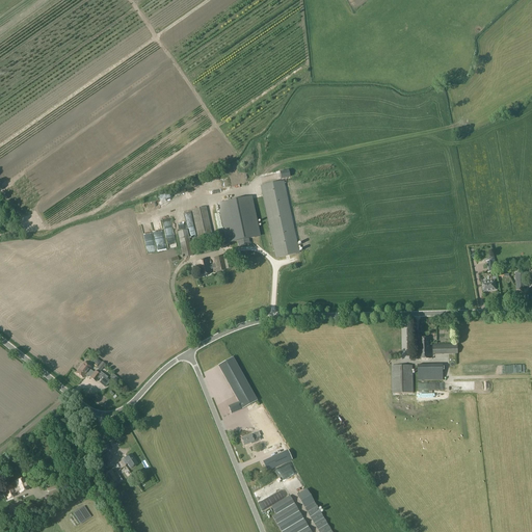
[(283,181),(261,186),(276,258),(298,254),(283,181)]
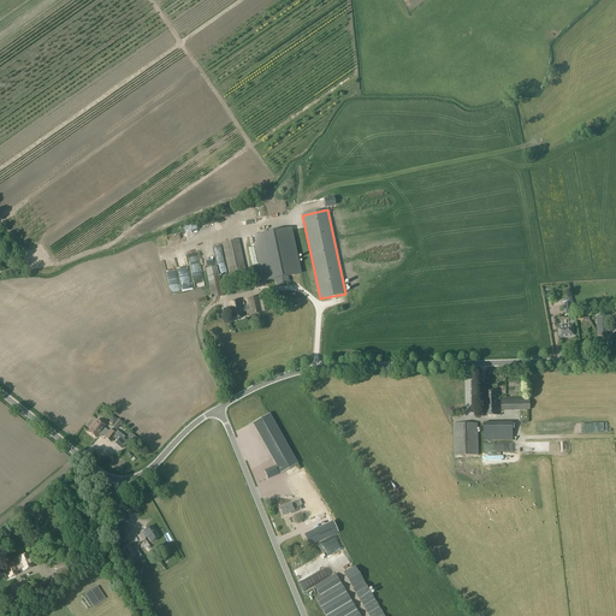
[(288,277),(291,276),(300,274),(290,229),(278,231),(253,236),(262,282),(274,279),(277,285),(289,283),(288,277)]
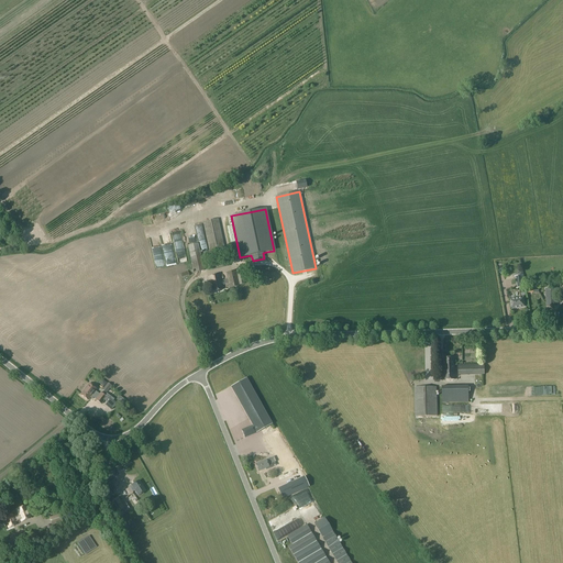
[(209,253),(224,250),(218,219),(202,222),(209,253)]
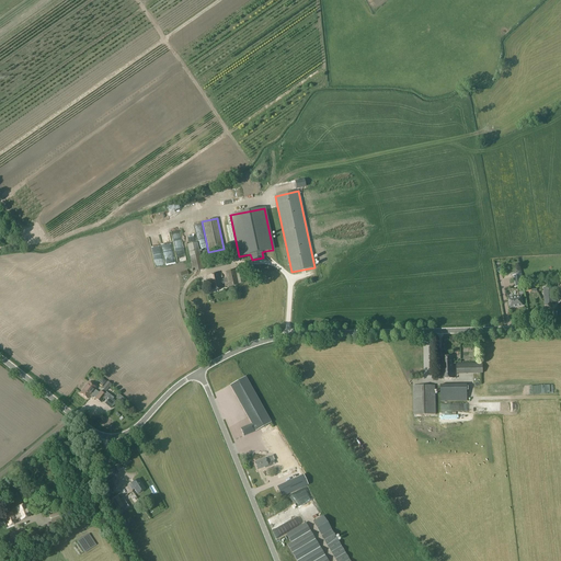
[(197,242),(187,244),(193,272),(204,270),(197,242)]
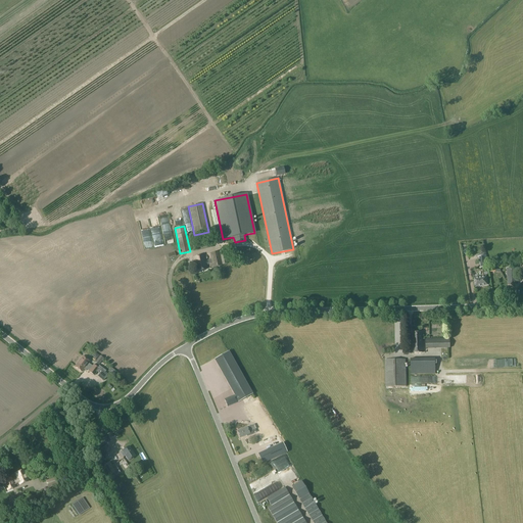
[(196,251),(211,248),(209,240),(194,243),(196,251)]
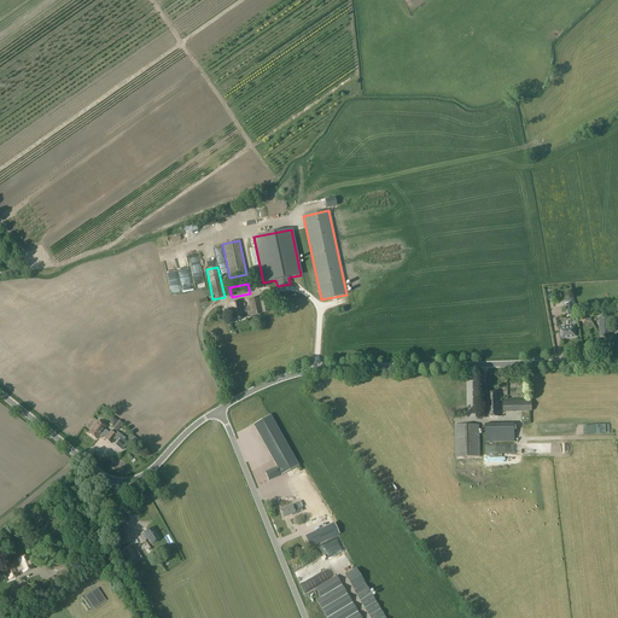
[(250,307),(243,309),(240,302),(228,304),(232,320),(244,318),(243,313),(250,312),(251,316),(262,314),(262,313),(268,312),(266,296),(248,299),(250,307)]
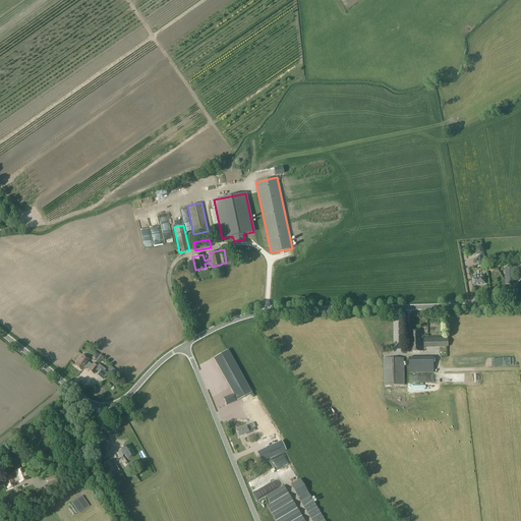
[(476,256),(477,267),(484,266),(484,261),(485,261),(484,255),(476,256)]
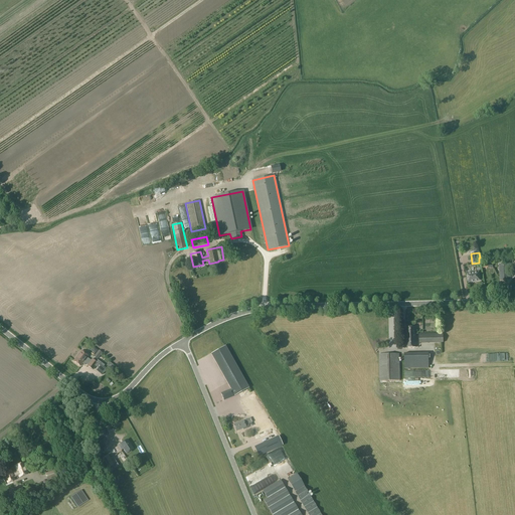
[(508,264),(499,264),(500,280),(509,280),(508,264)]
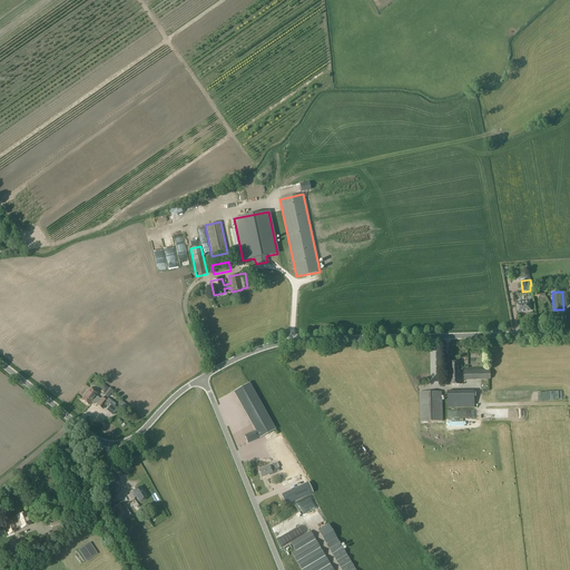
[(517,304),(518,313),(531,311),(530,302),(517,304)]
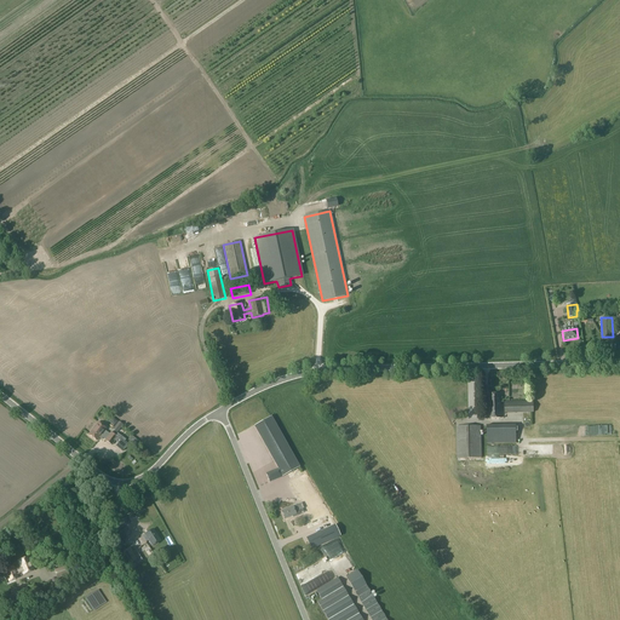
[(488,402),(489,418),(501,418),(501,402),(500,402),(500,394),(489,395),(489,402),(488,402)]
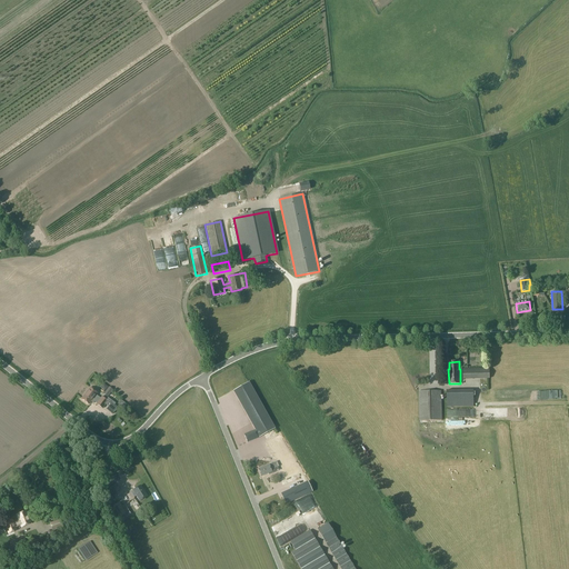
[(463,379),(490,379),(490,368),(463,369),(463,379)]
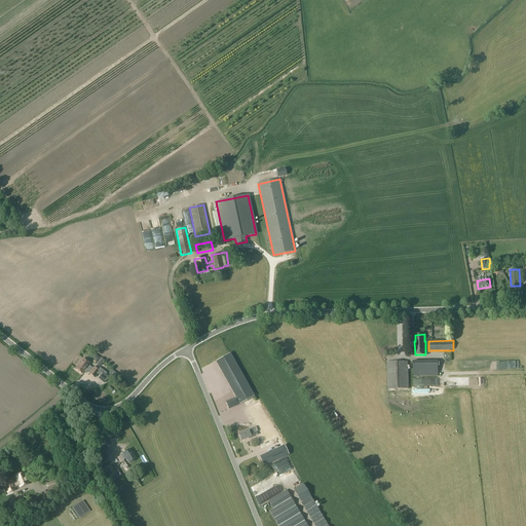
[(216,361),(236,398),(226,402),(229,409),(240,404),(255,397),(230,353),(216,361)]
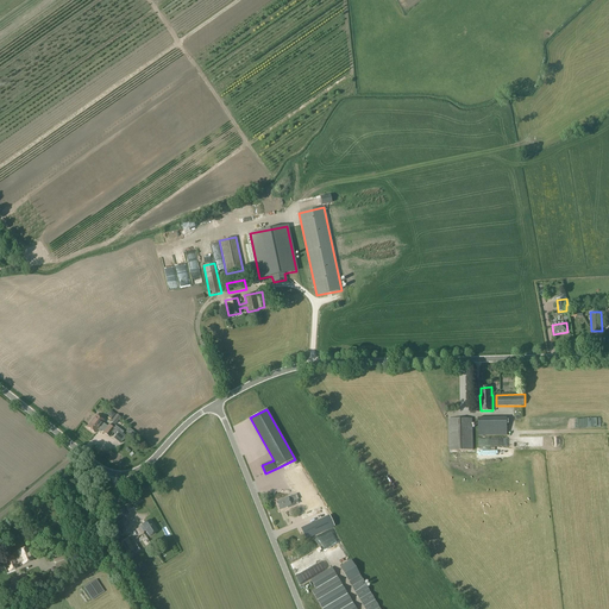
[(104,422),(105,421),(96,415),(87,427),(95,433),(98,431),(100,432),(101,429),(104,432),(104,433),(111,438),(115,429),(110,425),(107,426),(104,422)]
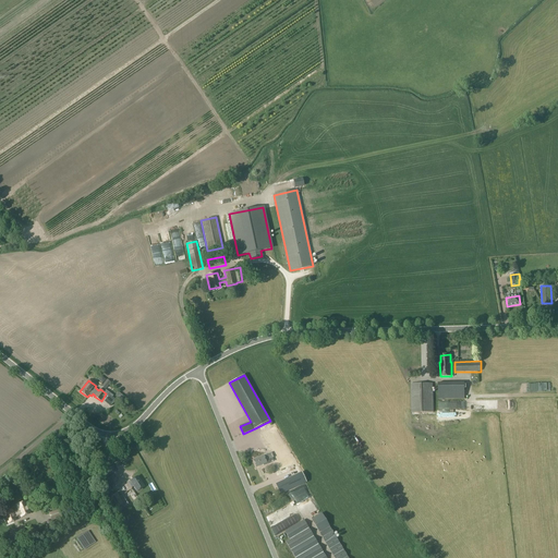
[(464,383),(438,383),(438,399),(464,399),(464,383)]
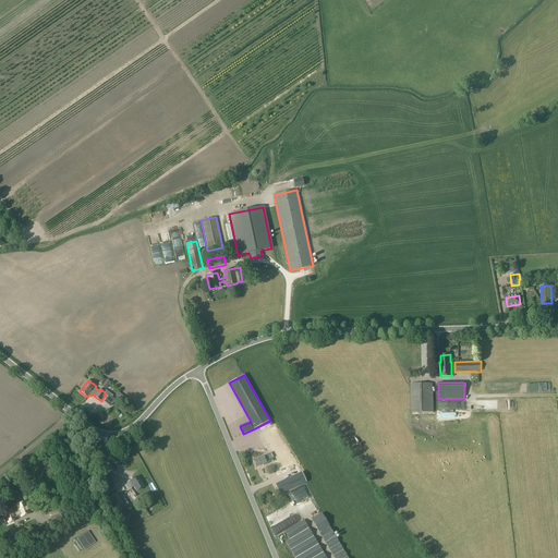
[(433,384),(410,384),(411,413),(434,412),(433,384)]
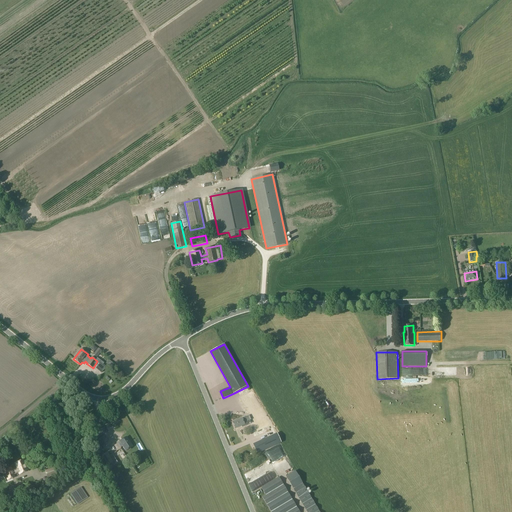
[(101,373),(106,367),(101,362),(96,368),(101,373)]
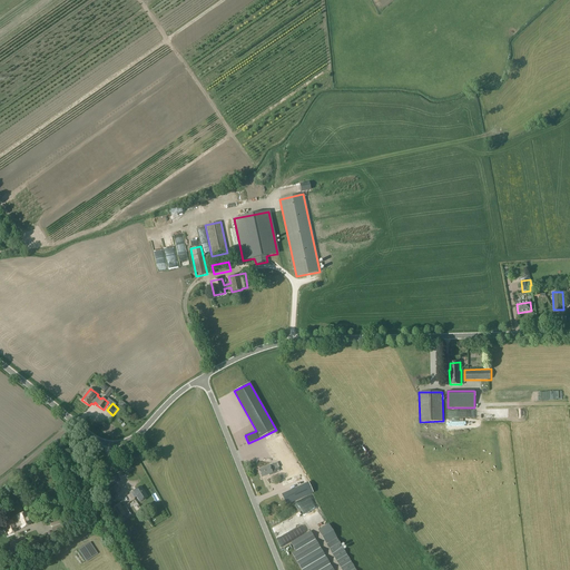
[(257,448),(261,445),(264,455),(269,454),(271,458),(279,454),(276,444),(268,446),(265,436),(255,441),(257,448)]
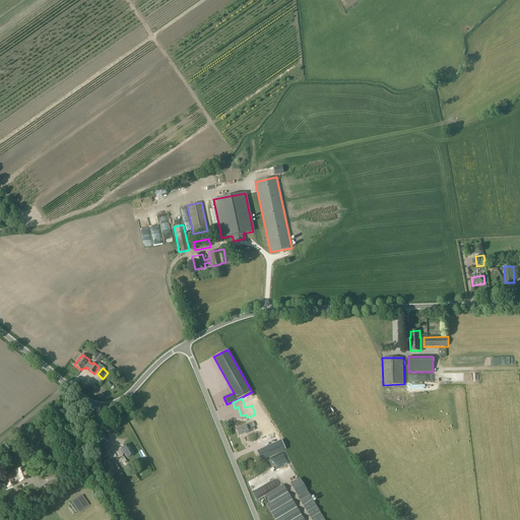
[(249,432),(248,430),(255,427),(253,421),(246,425),(236,429),(239,436),(249,432)]
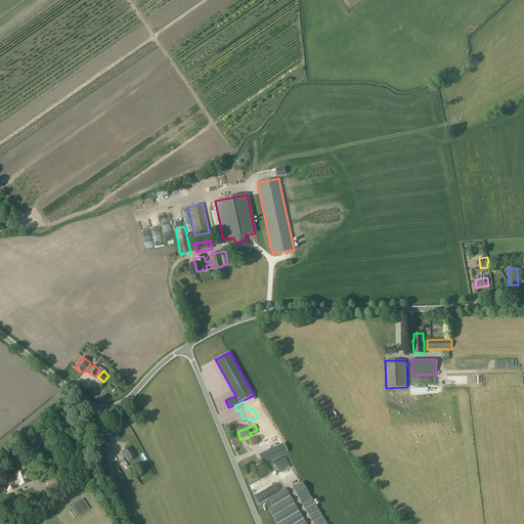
[(98,446),(107,441),(105,436),(95,441),(98,446)]
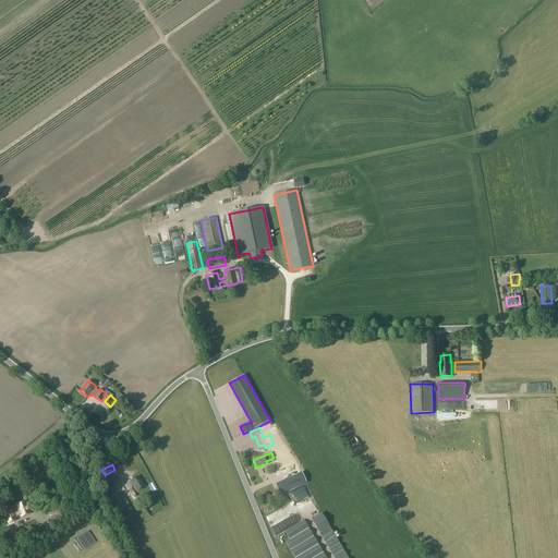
[(301,472),(294,474),(299,484),(305,482),(301,472)]
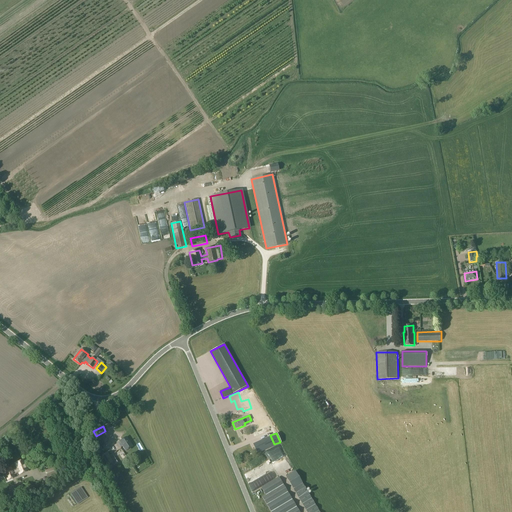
[(133,447),(126,437),(120,441),(126,451),(133,447)]
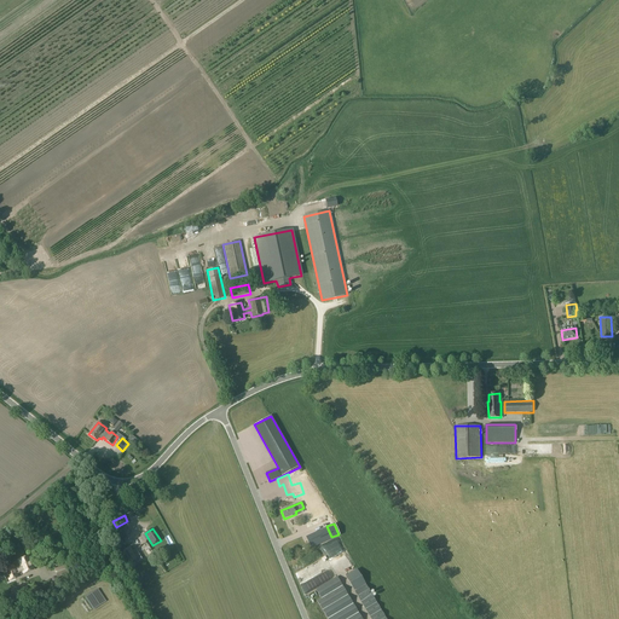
[(143,560),(136,549),(132,551),(129,548),(122,553),(125,556),(123,556),(126,560),(127,560),(129,563),(136,560),(137,562),(143,560)]
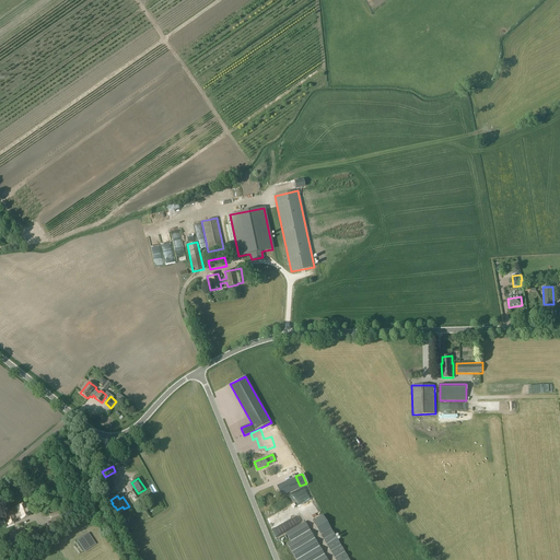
[(8,525),(16,522),(15,520),(21,517),(21,518),(31,515),(26,503),(16,508),(19,512),(13,514),(12,512),(4,515),(8,525)]
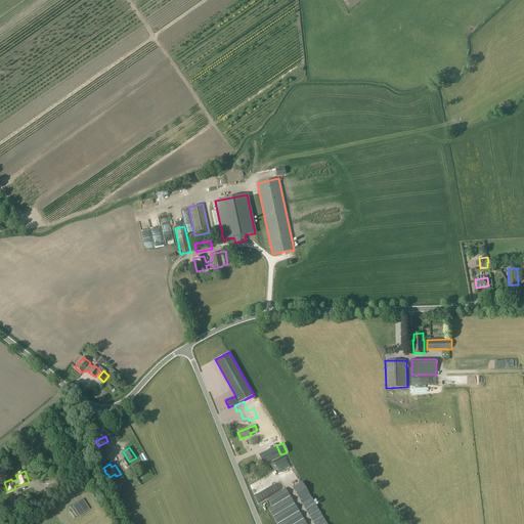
[(58,485),(56,478),(46,481),(48,489),(58,485)]
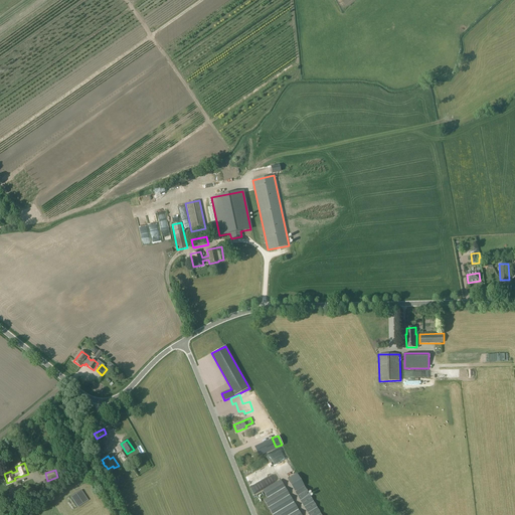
[(295,492),(304,486),(297,474),(288,479),(295,492)]
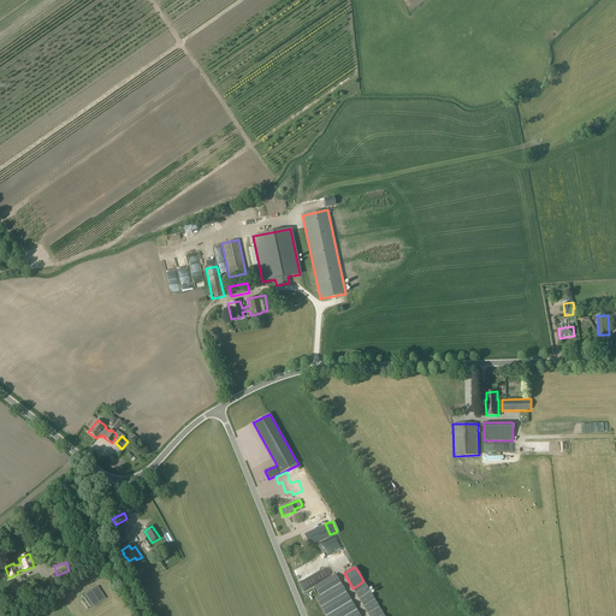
[(314,587),(319,596),(315,598),(325,615),(360,615),(336,574),(329,579),(314,587)]
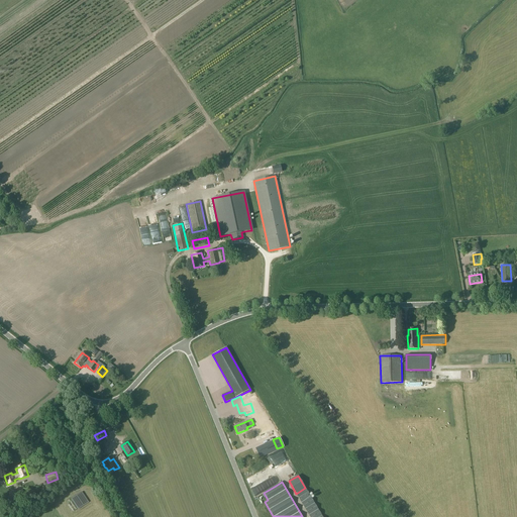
[(12,500),(23,495),(19,488),(10,493),(13,497),(11,498),(12,500)]
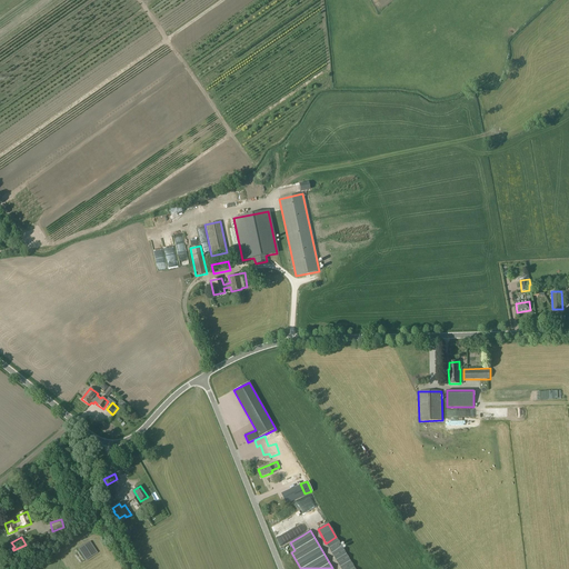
[(355,568),(336,537),(326,543),(340,568),(355,568)]
